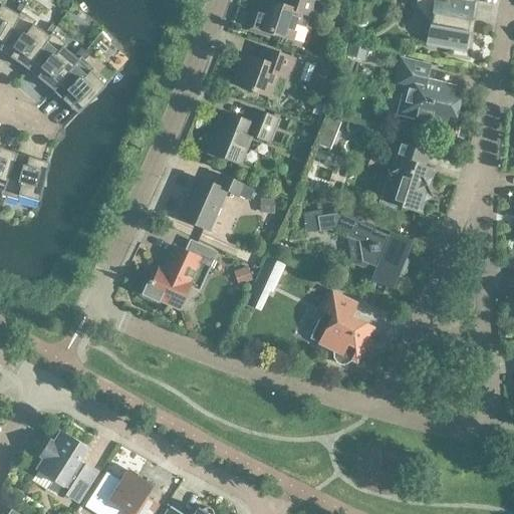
[(0,0),(0,48),(21,12),(24,7),(19,4),(14,13),(2,6),(4,2),(0,0)]
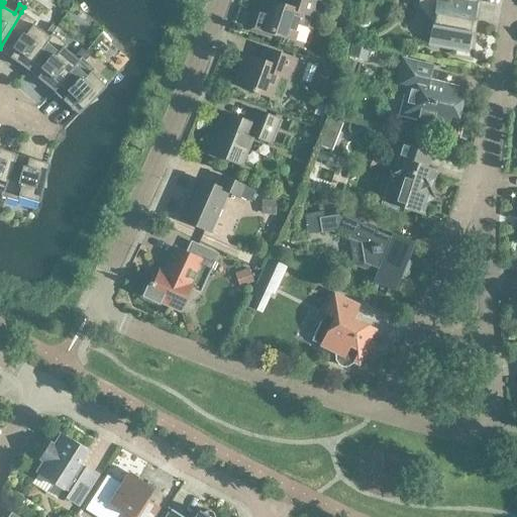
[(256,14),(251,30),(271,36),(272,33),(292,40),(297,24),(307,27),(311,16),(312,17),(317,1),(313,0),(289,0),(288,4),(284,6),(265,0),(261,16),(256,14)]
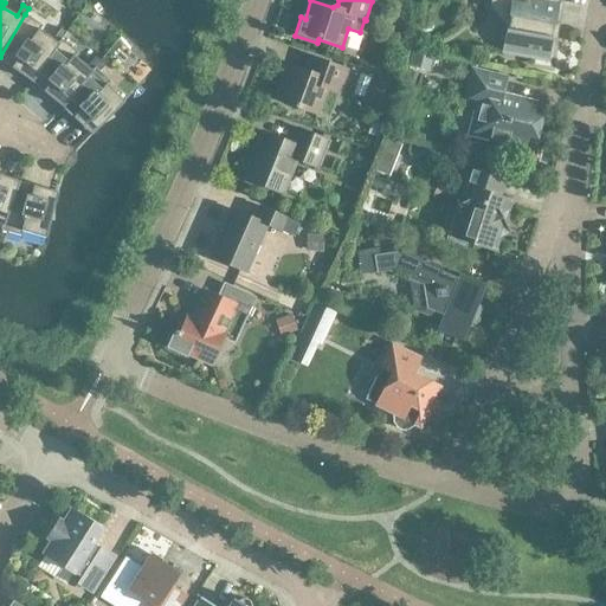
[(502,52),(533,58),(549,62),(560,2),(549,1),(549,0),(492,0),(491,7),(507,28),(502,52)]
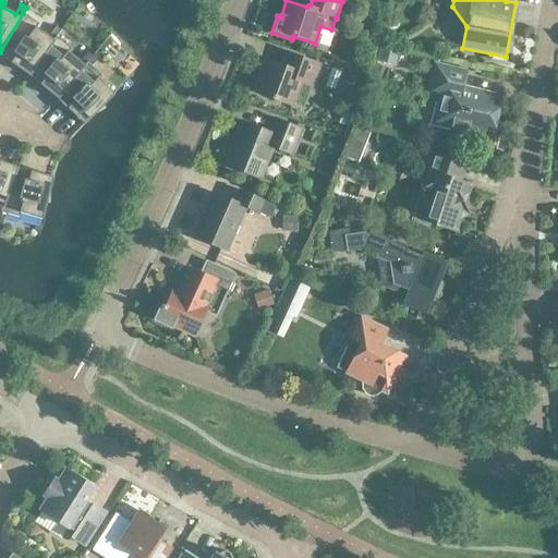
[(0,56),(29,76),(57,37),(56,36),(60,31),(56,27),(49,36),(36,28),(38,24),(23,13),(0,52),(0,56)]
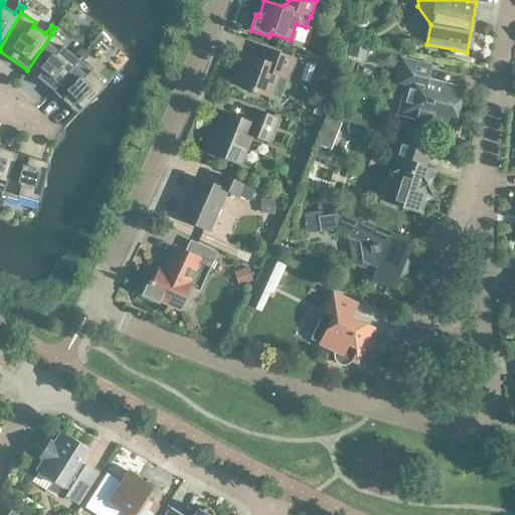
[(52,34),(27,70),(52,92),(81,57),(80,57),(86,52),(84,51),(81,48),(73,58),(63,48),(65,45),(52,34)]
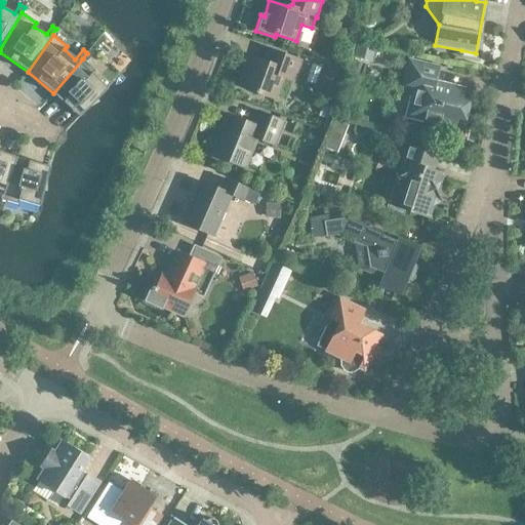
[(373,63),(376,49),(358,44),(355,57),(373,63)]
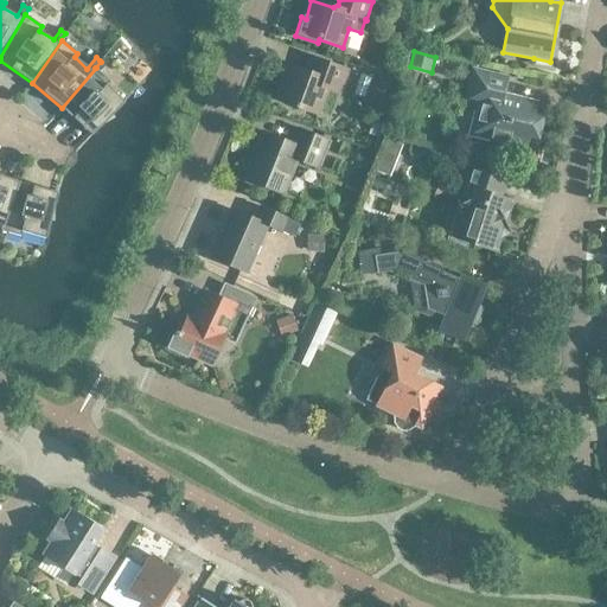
[(305,71),(289,65),(276,100),(318,115),(327,90),(339,94),(347,70),(310,57),(305,71)]
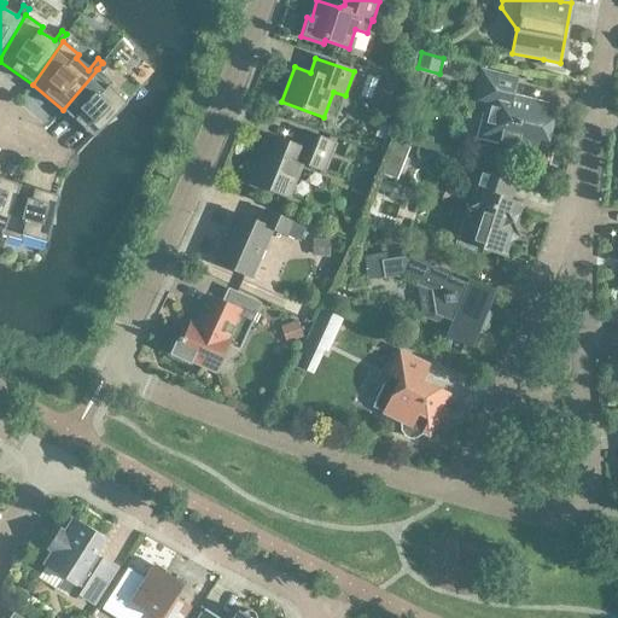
[(105,59),(101,62),(103,63),(97,69),(98,69),(63,110),(93,139),(127,104),(109,87),(112,83),(101,74),(110,63),(105,59)]
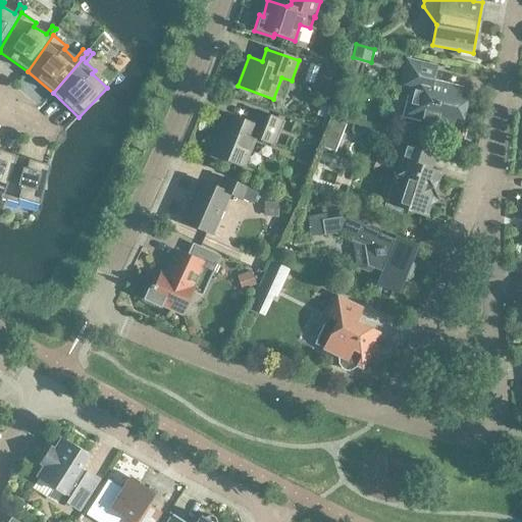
[(462,104),(462,102),(458,101),(460,94),(458,90),(447,88),(447,86),(432,83),(436,68),(408,61),(401,88),(411,90),(407,105),(408,105),(406,115),(422,118),(421,120),(437,124),(437,122),(449,125),(452,123),(454,116),(458,117),(460,114),(461,111),(461,110),(462,107),(462,104)]
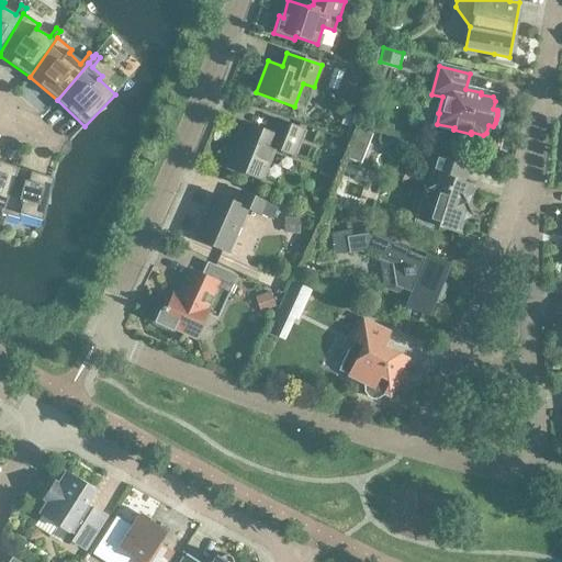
[(344,72),(335,69),(328,87),(337,91),(344,72)]
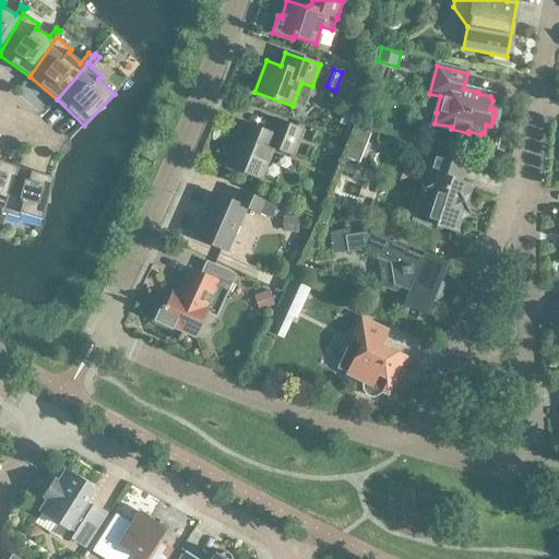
[(515,123),(520,97),(500,93),(496,119),(515,123)]
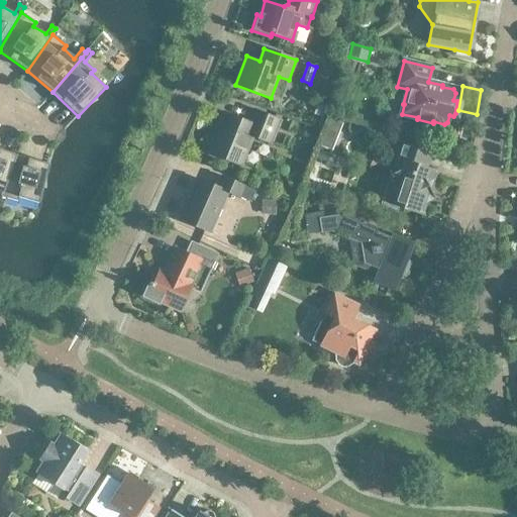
[(248,123),(225,113),(209,152),(240,166),(252,136),(270,143),(280,120),(254,110),(248,123)]
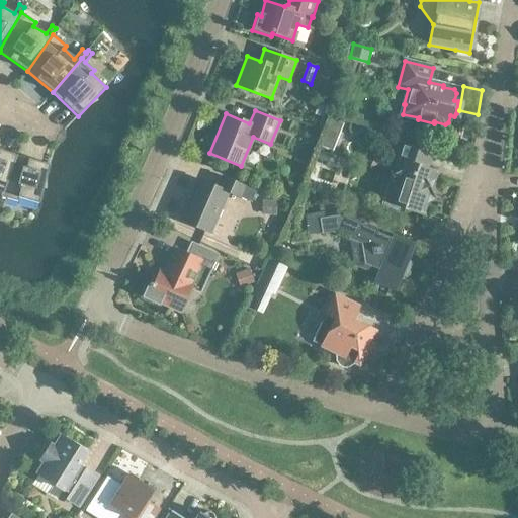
[(427,203),(431,201),(435,199),(435,200),(436,200),(428,183),(434,180),(437,171),(427,168),(432,152),(404,143),(393,175),(391,171),(390,172),(397,186),(390,205),(424,217),(424,216),(423,214),(427,203)]
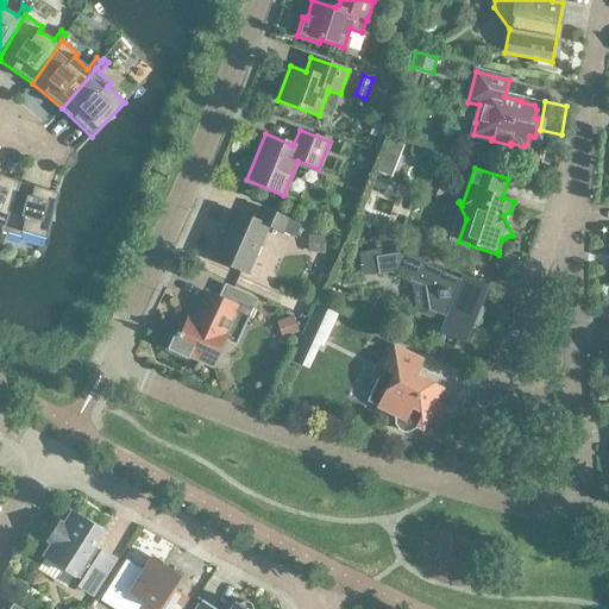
[(0,175),(0,232),(1,232),(20,183),(0,175)]
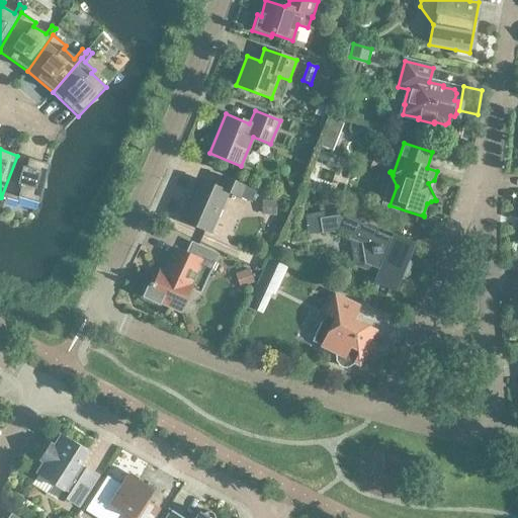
[(50,165),(17,156),(1,197),(0,197),(0,207),(2,208),(6,198),(17,202),(19,198),(38,203),(50,165)]
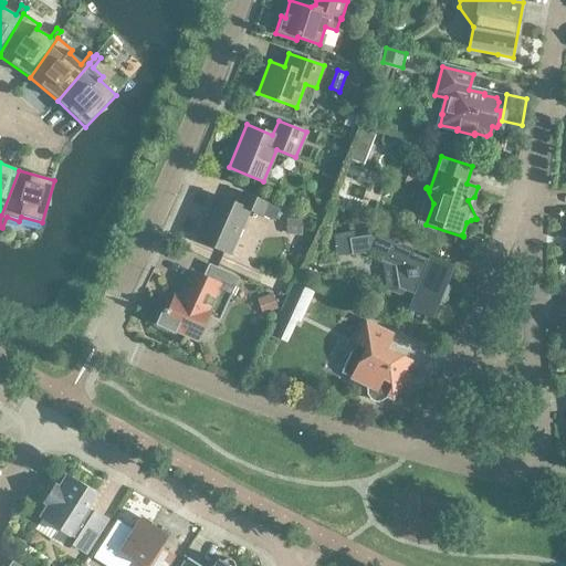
[(238,206),(217,196),(197,240),(230,254),(249,210),(274,222),(280,209),(243,194),(238,206)]
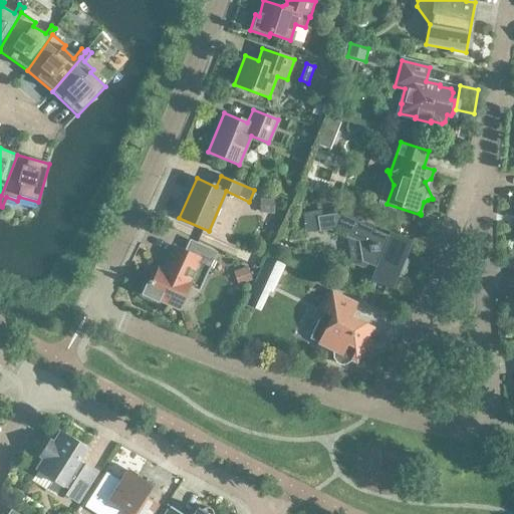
[(260,213),(274,214),(275,200),(260,199),(260,213)]
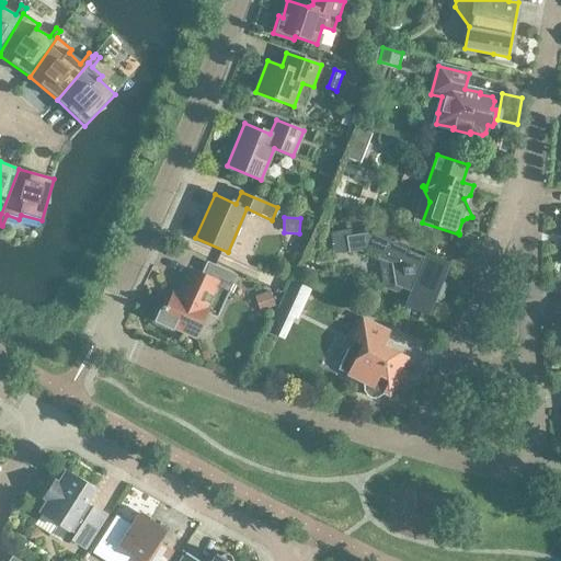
[(395,286),(411,293),(405,307),(427,316),(448,263),(426,254),(425,259),(409,252),(407,247),(397,242),(392,243),(378,232),(346,238),(348,253),(359,252),(380,260),(384,287),(395,286)]
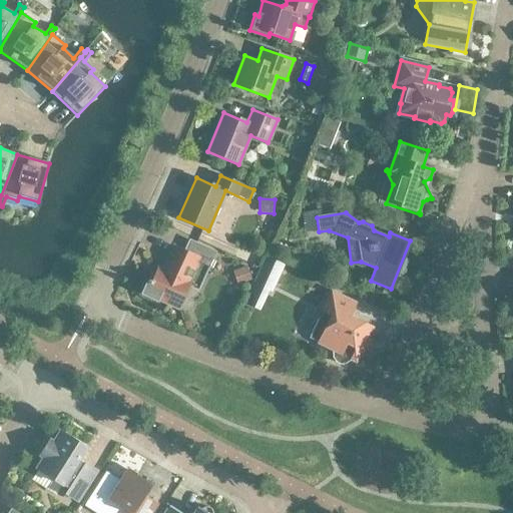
[(210,232),(207,241),(226,248),(230,239),(210,232)]
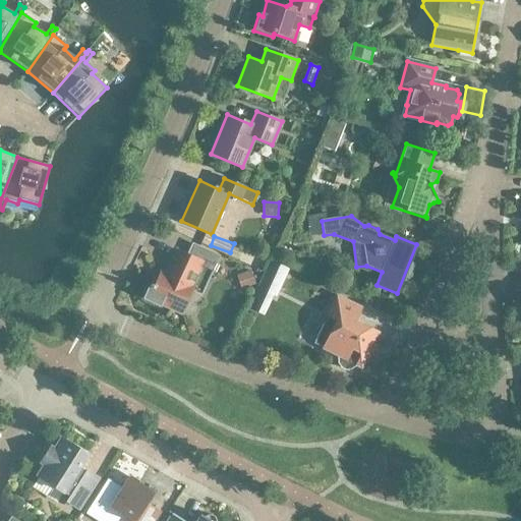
[(181,313),(192,291),(200,295),(212,272),(219,256),(193,244),(188,255),(176,250),(165,275),(161,273),(155,286),(152,285),(146,298),(160,305),(160,304),(181,313)]
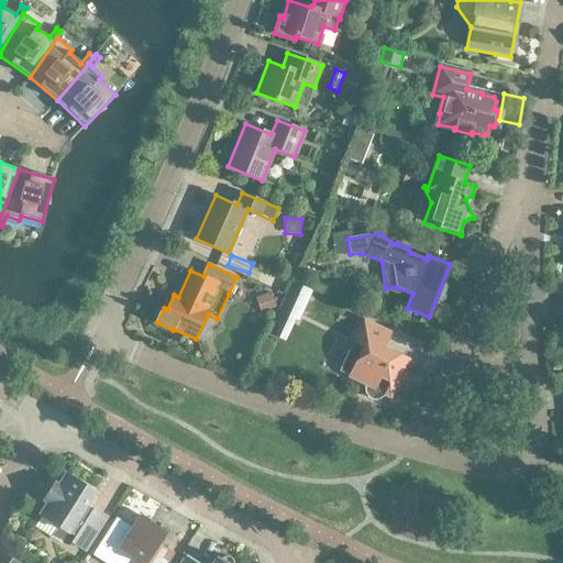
[(293,283),(278,312),(297,321),(311,291),(293,283)]
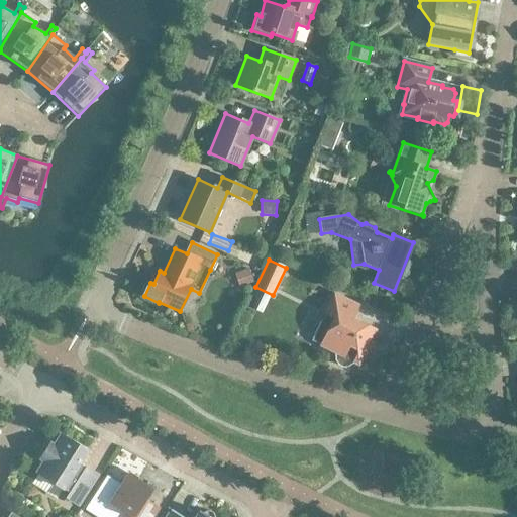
[(239,287),(253,283),(248,269),(234,274),(239,287)]
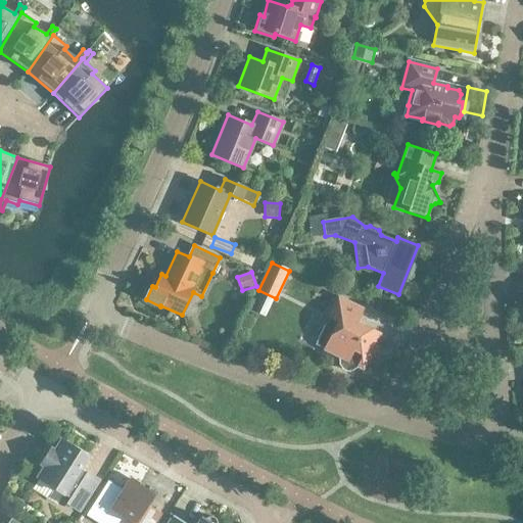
[(358,366),(363,369),(379,334),(355,323),(362,310),(338,298),(329,317),(338,322),(325,349),(340,358),(339,360),(339,365),(342,369),(346,372),(351,371),(357,368),(358,366)]
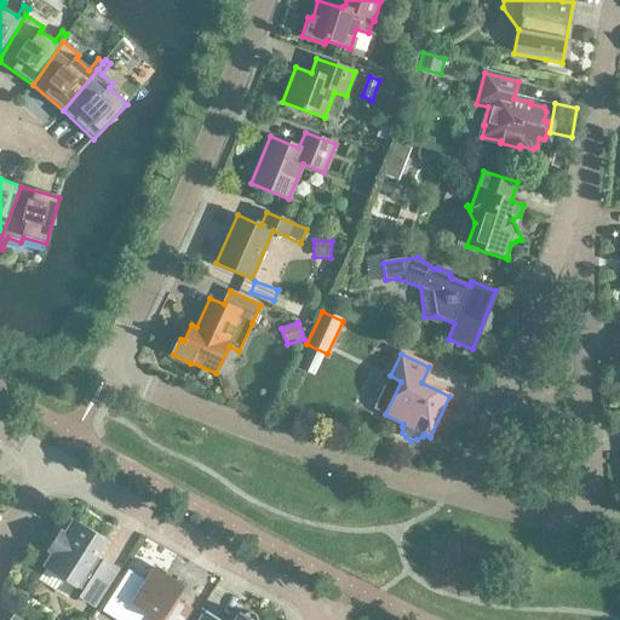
[(93,607),(118,569),(95,556),(104,541),(74,522),(64,537),(59,533),(49,550),(53,554),(45,567),(82,591),(79,597),(93,607)]
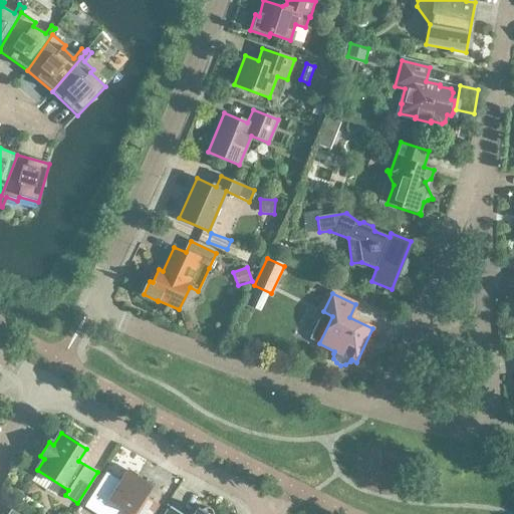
[(151,513),(158,504),(146,497),(153,487),(129,471),(109,502),(127,513),(126,513),(151,513)]
